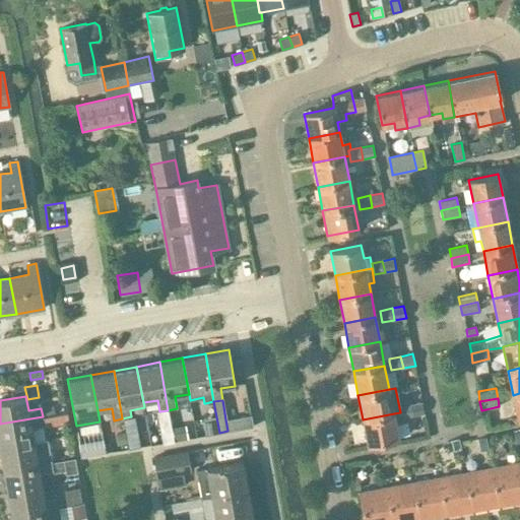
[(423,402),(410,405),(412,416),(425,413),(423,402)]
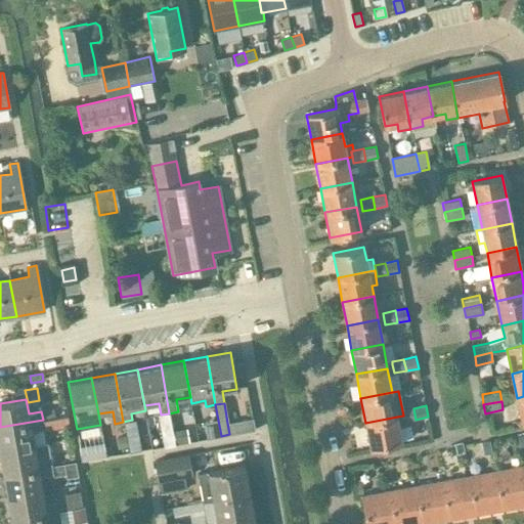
[(55,418),(53,408),(41,411),(43,420),(51,419),(55,418)]
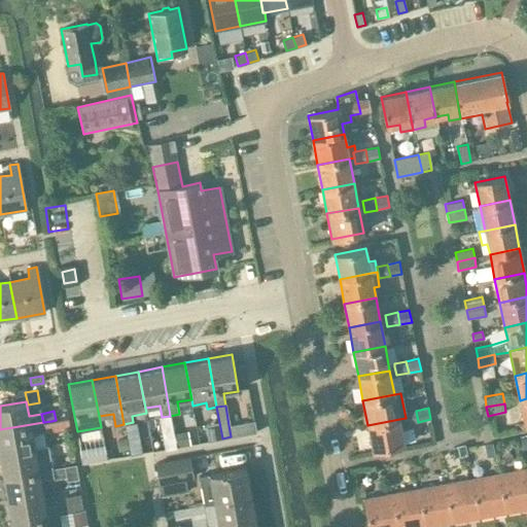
[(403,444),(400,429),(400,426),(406,425),(406,424),(418,422),(416,411),(405,413),(406,418),(399,419),(367,425),(373,451),(403,444)]
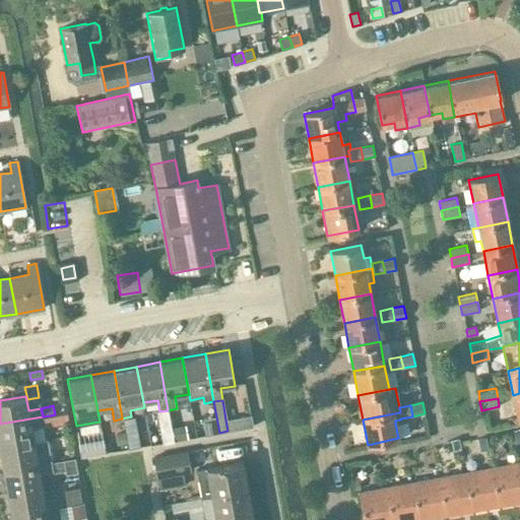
[(51,415),(43,416),(44,426),(52,424),(51,415)]
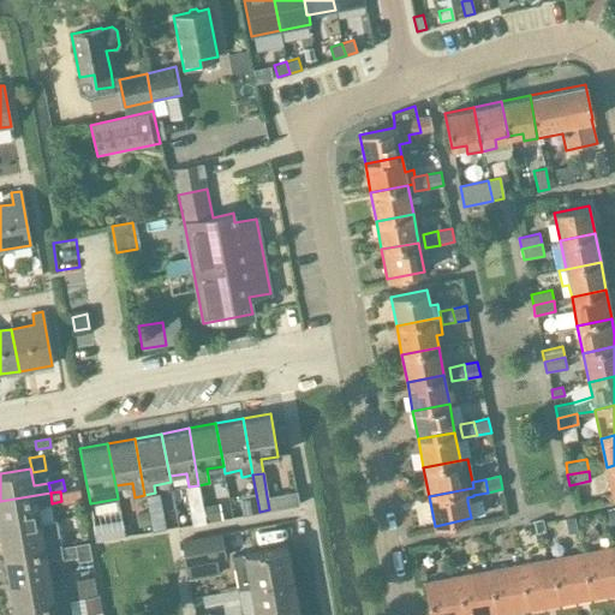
[(0,501),(0,530),(40,523),(37,506),(52,503),(51,493),(0,501)]
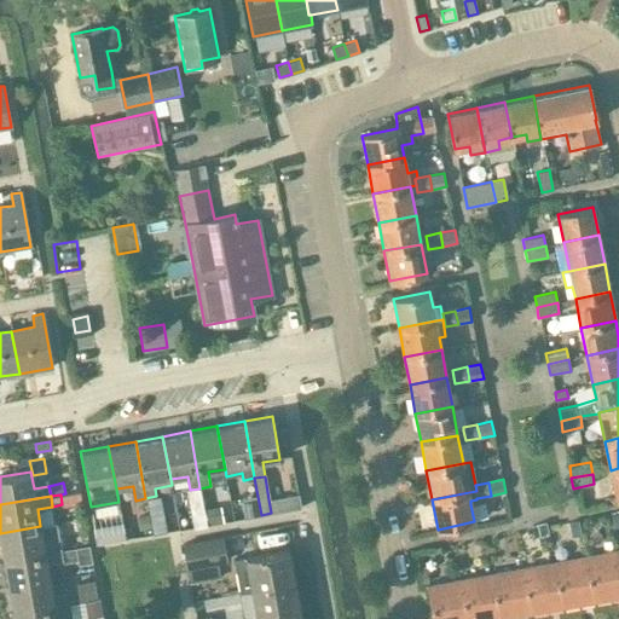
[(204,510),(207,525),(223,522),(219,507),(214,508),(204,510)]
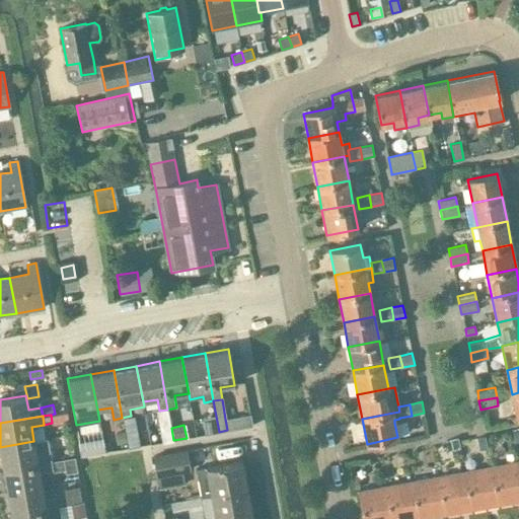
[(116,433),(118,446),(127,445),(125,437),(124,432),(116,433)]
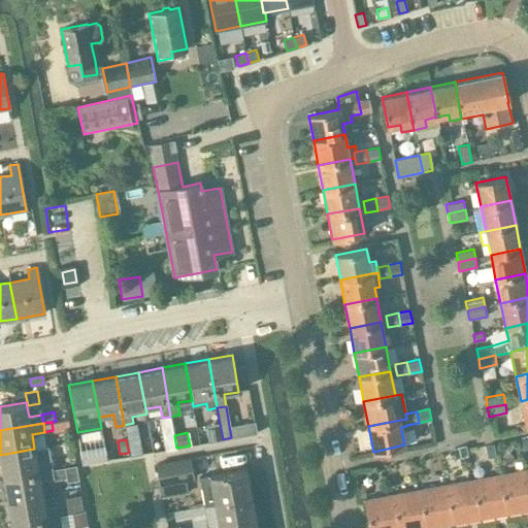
[(142,454),(140,442),(127,444),(129,453),(129,456),(142,454)]
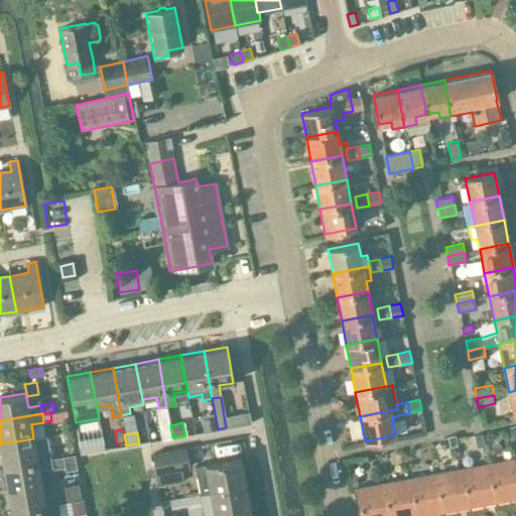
[(456,434),(447,436),(449,447),(454,446),(458,445),(456,434)]
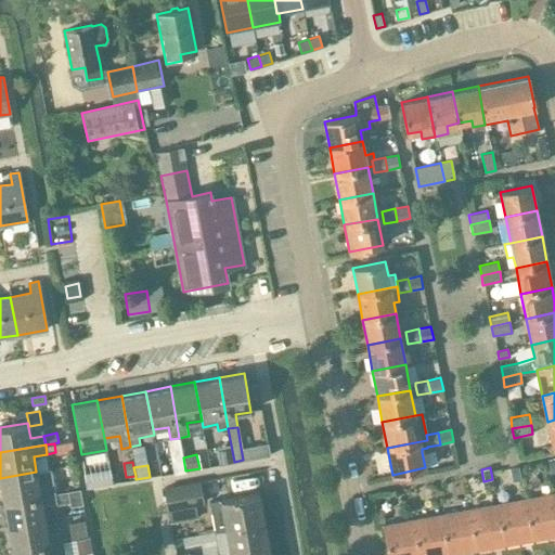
[(520,479),(518,467),(510,468),(512,480),(520,479)]
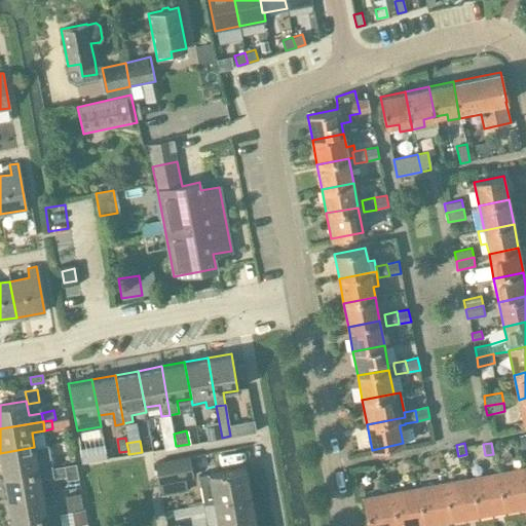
[(78,448),(81,462),(90,461),(88,446),(78,448)]
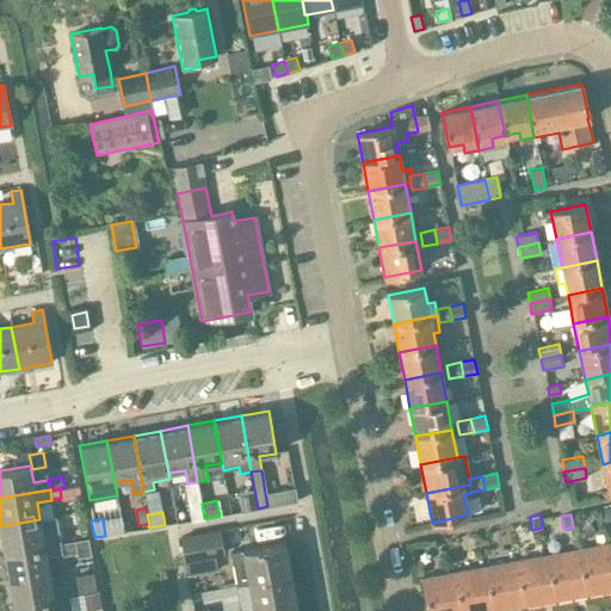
[(43,536),(39,519),(0,526),(0,531),(4,554),(60,543),(57,534),(43,536)]
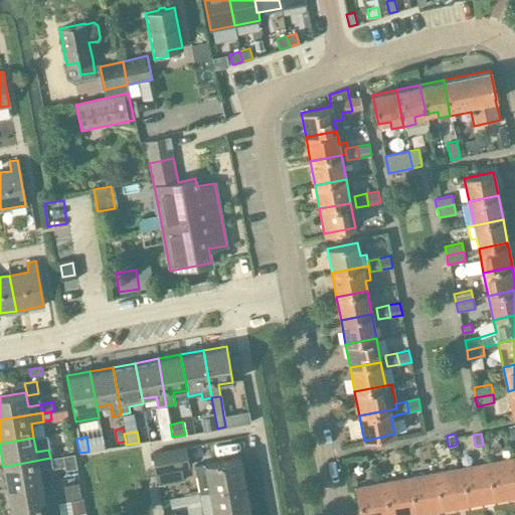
[(151,453),(155,473),(188,467),(184,447),(151,453)]
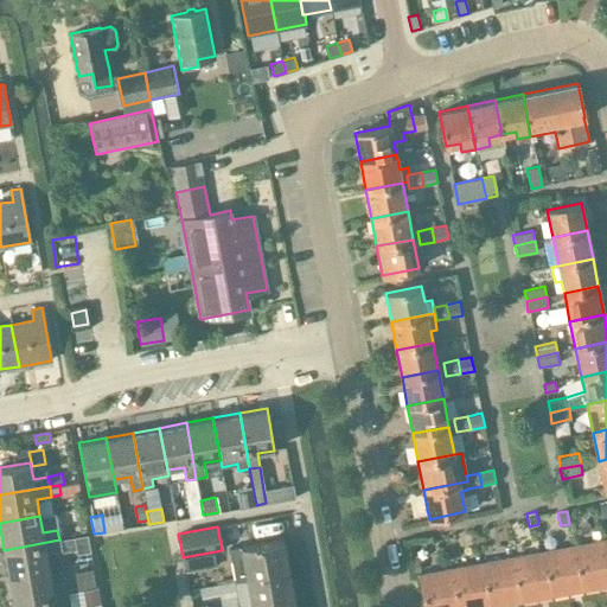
[(77,554),(90,551),(88,535),(74,537),(77,554)]
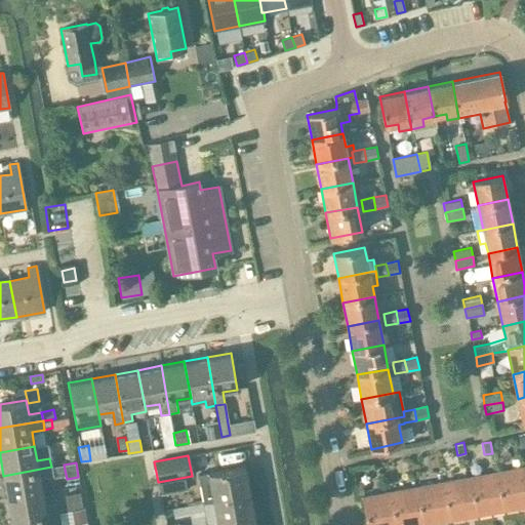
[(212,501),(250,494),(245,466),(198,475),(203,502),(212,501)]
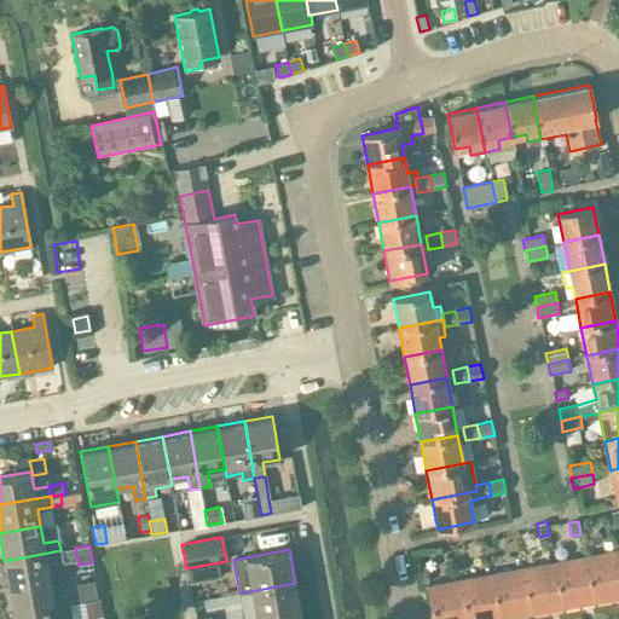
[(62,561),(61,550),(4,561),(9,588),(50,580),(47,563),(62,561)]
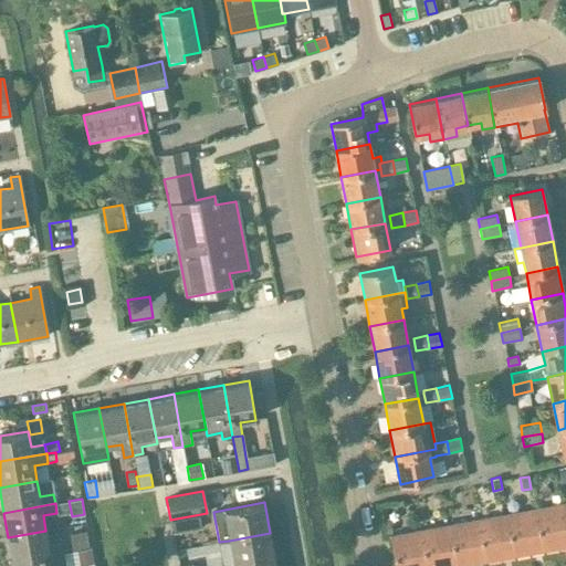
[(543,549),(565,545),(565,513),(564,503),(535,509),(543,549)]
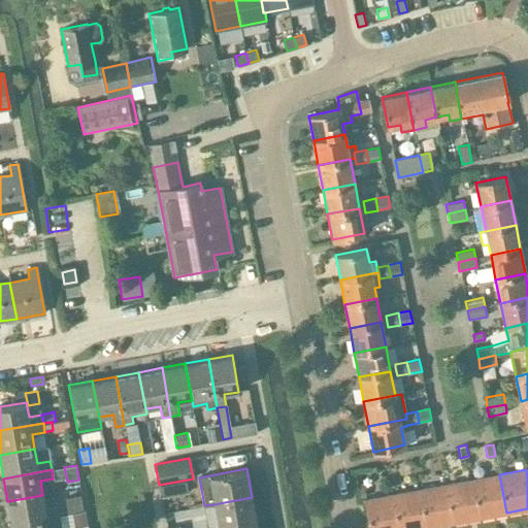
[(480,518),(506,513),(499,474),(472,479),(480,518)]
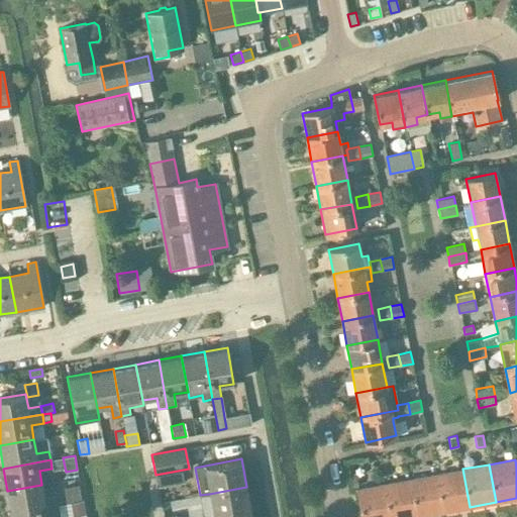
[(443,512),(470,507),(462,469),(436,474),(443,512)]
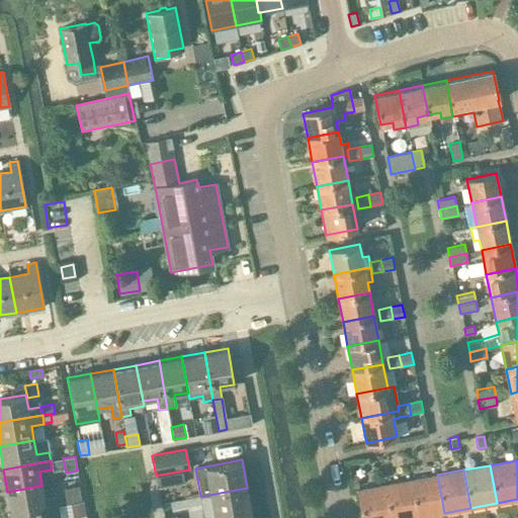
[(418,517),(444,513),(437,475),(411,480),(418,517)]
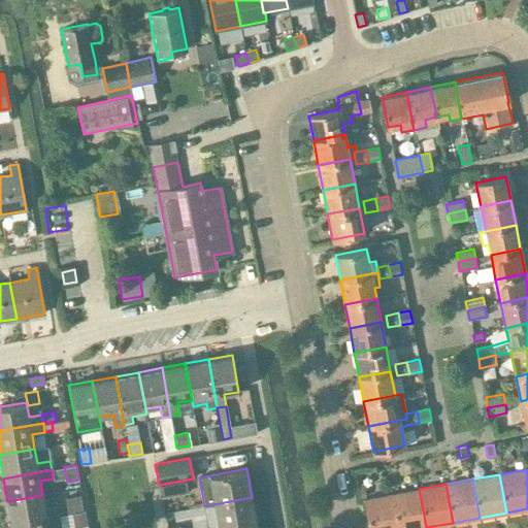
[(397,527),(425,527),(426,527),(419,489),(391,494),(397,527)]
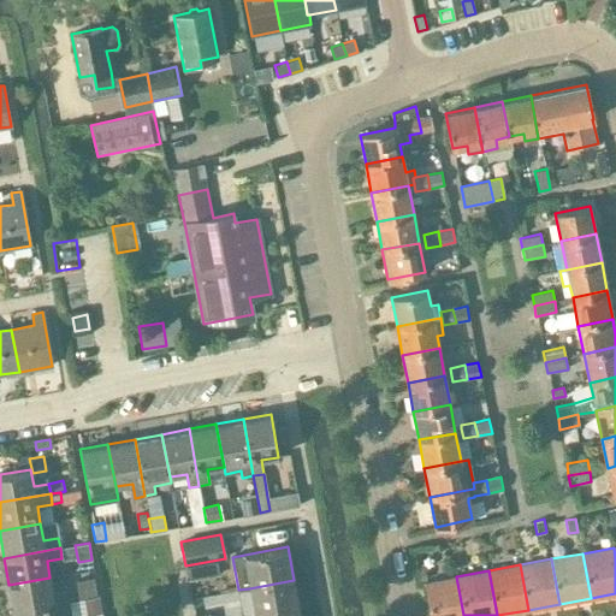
[(99,596),(95,576),(76,581),(80,599),(99,596)]
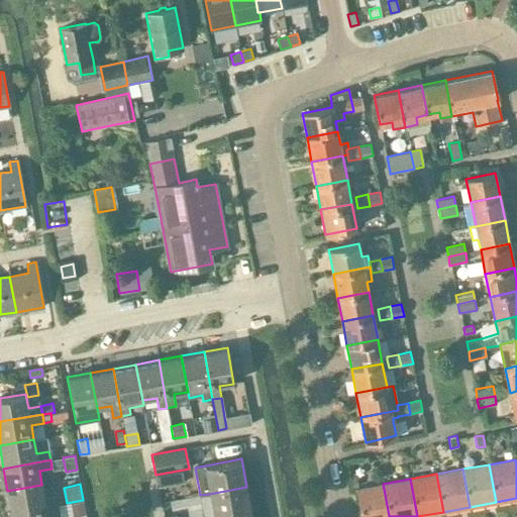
[(360,516),(389,516),(383,484),(356,489),(360,516)]
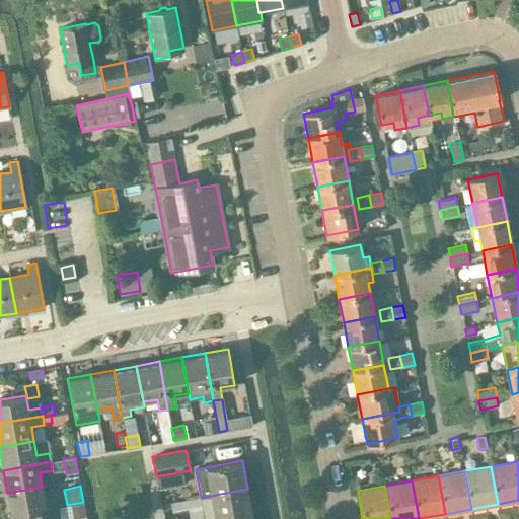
[(59,507),(57,499),(45,501),(42,487),(7,493),(11,515),(59,507)]
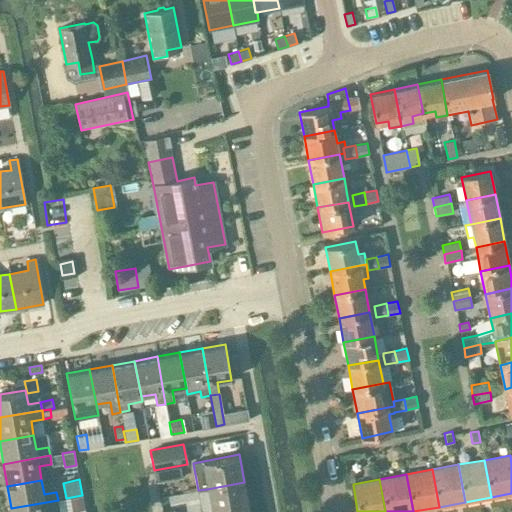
[(207,489),(211,511),(237,511),(249,510),(244,482),(207,489)]
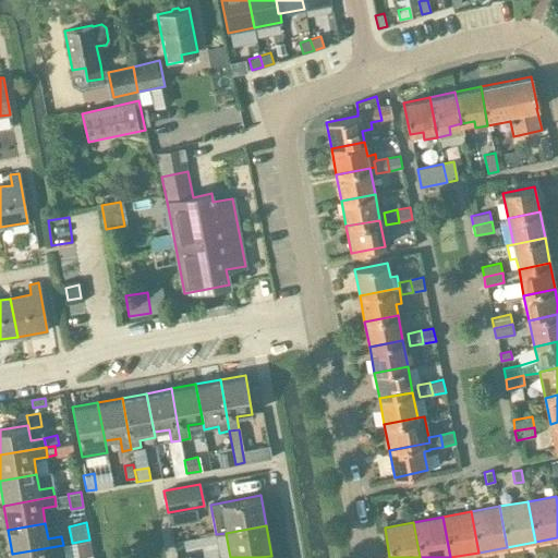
[(81,557),(93,556),(91,540),(73,543),(75,557),(81,557)]
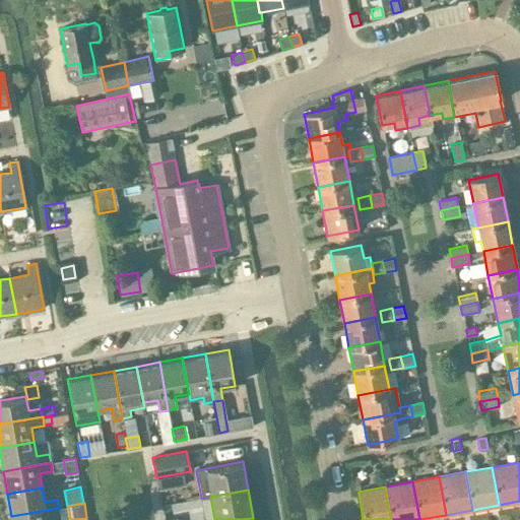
[(61,517),(59,508),(11,516),(11,519),(47,519),(48,519),(61,517)]
